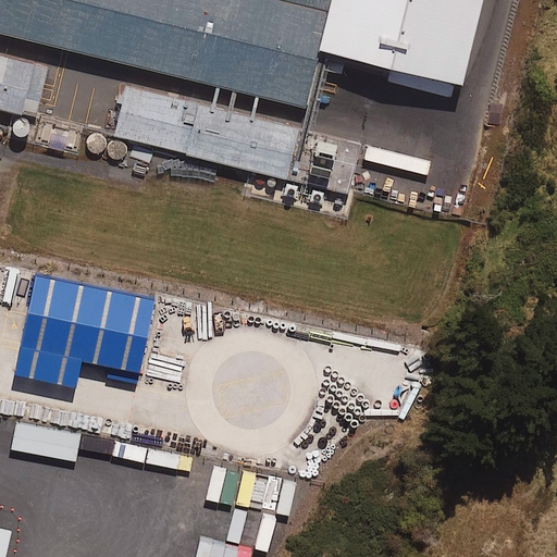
[(0,0),(0,32),(316,108),(330,50),(341,0),(0,0)]
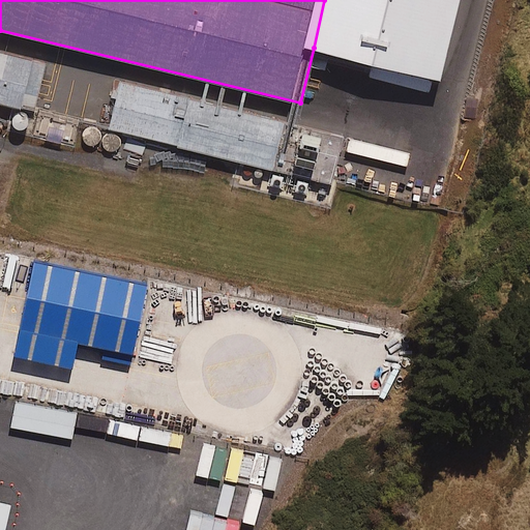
[(461,0),(324,0),(314,48),(441,80),(461,0)]
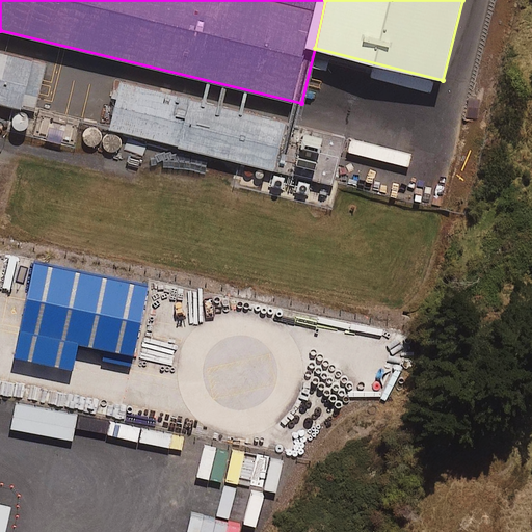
[(46,67),(0,53),(0,100),(33,109),(46,67)]
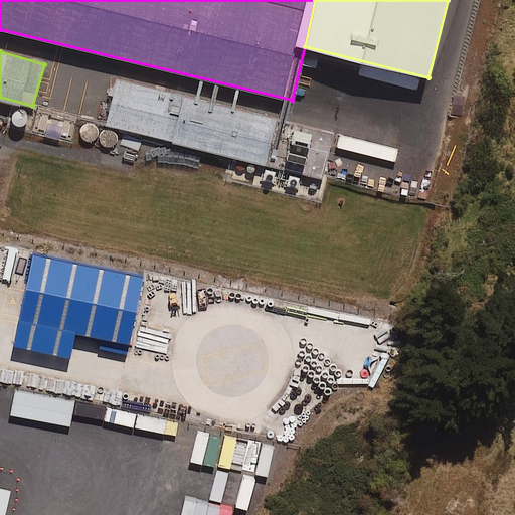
[(284,115),(119,75),(107,127),(271,166),(284,115)]
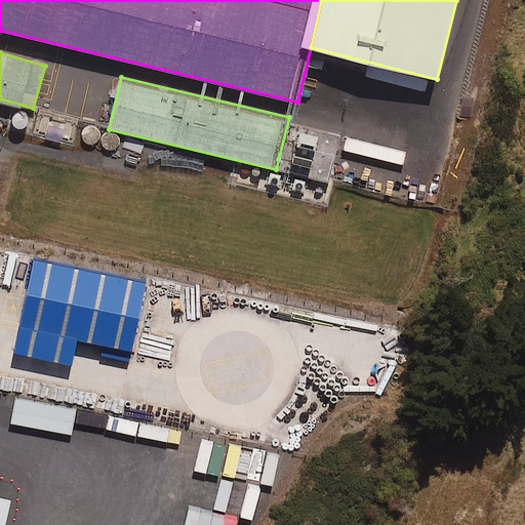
[(92,272),(32,258),(21,314),(14,353),(72,365),(78,340),(132,352),(146,282),(92,272)]
